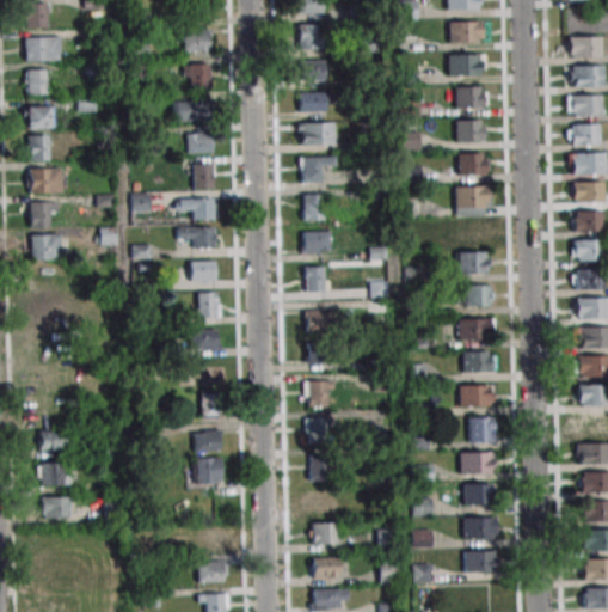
[(299,0),(299,14),(324,13),(324,0),(299,0)]
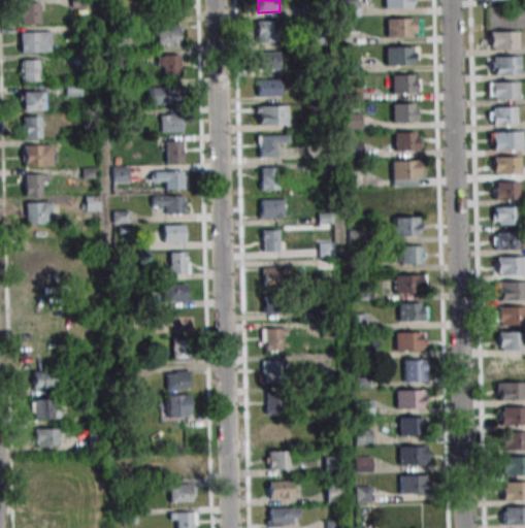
[(362,17),(361,0),(346,0),(346,17),(362,17)]
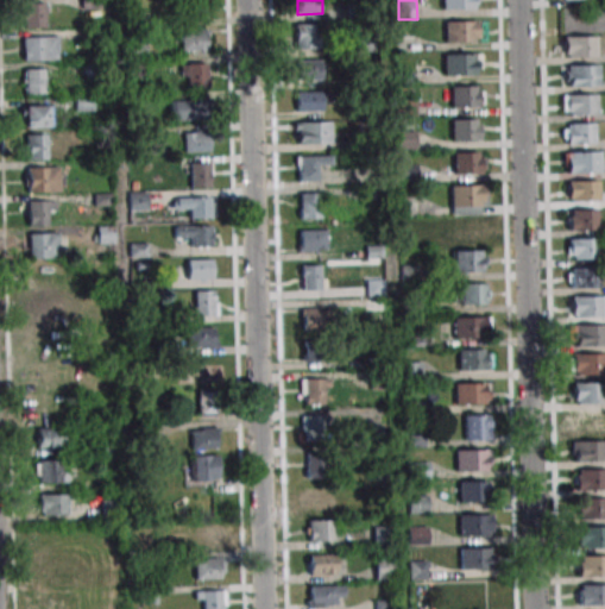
[(479,0),(445,0),(446,10),(479,10),(479,0)]
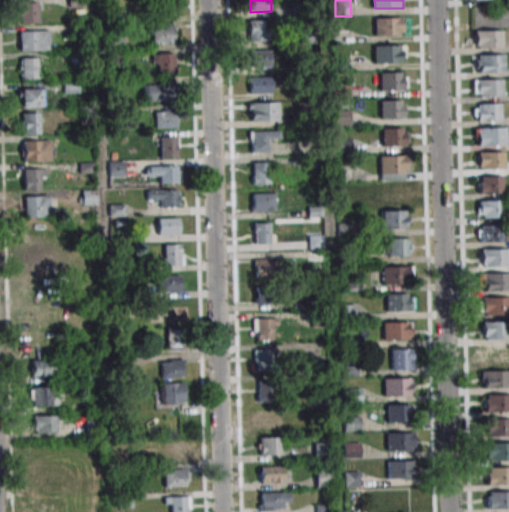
[(22,2),(22,23),(40,23),(40,2),(22,2)]
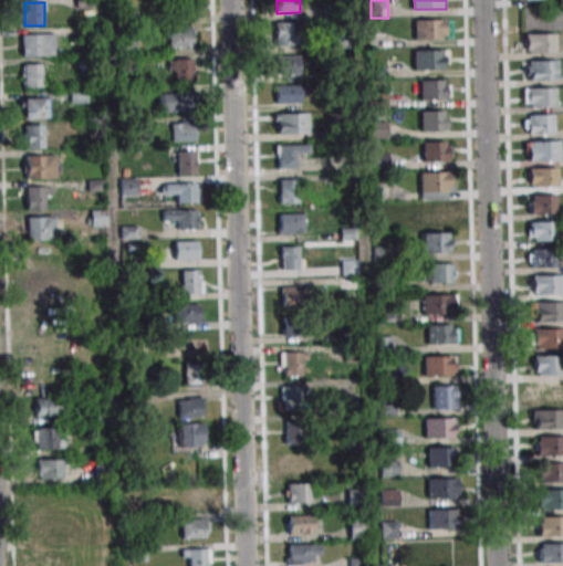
[(448,40),(448,20),(417,20),(417,40),(448,40)]
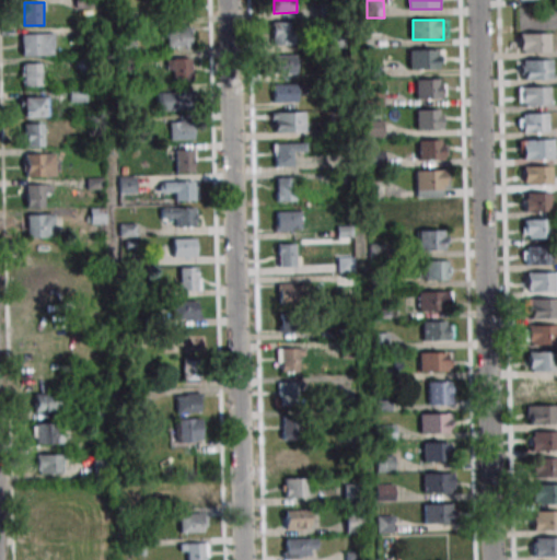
[(294,22),(275,22),(275,46),(294,46),(294,22)]
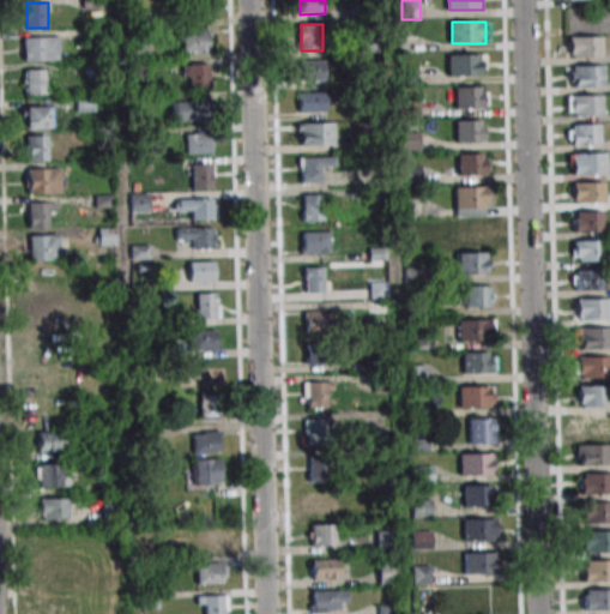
[(185,52),(212,52),(212,30),(185,30),(185,52)]
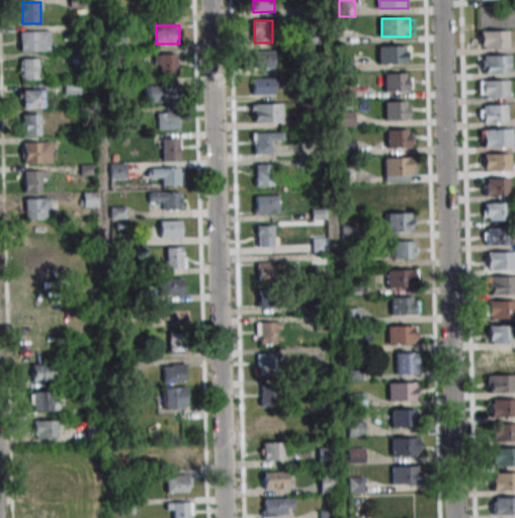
[(53,52),(53,31),(22,31),(22,52),(53,52)]
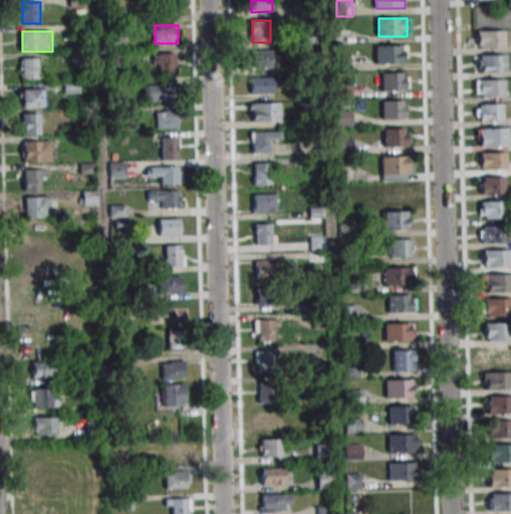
[(507,31),(479,31),(479,48),(507,48),(507,31)]
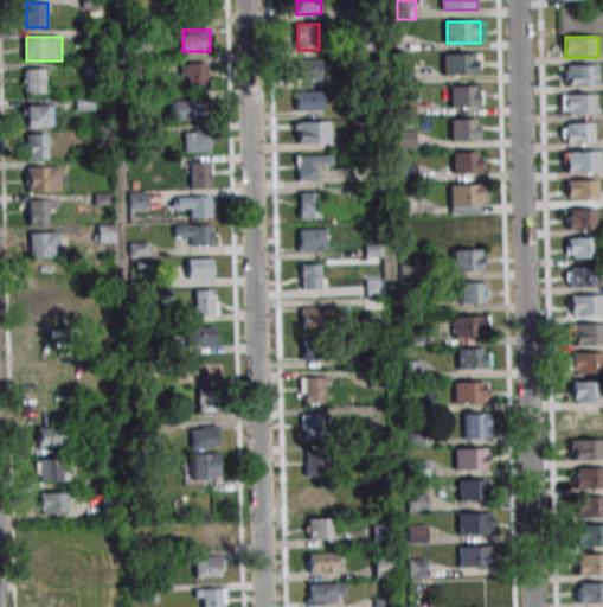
[(446,75),(482,75),(482,53),(446,53),(446,75)]
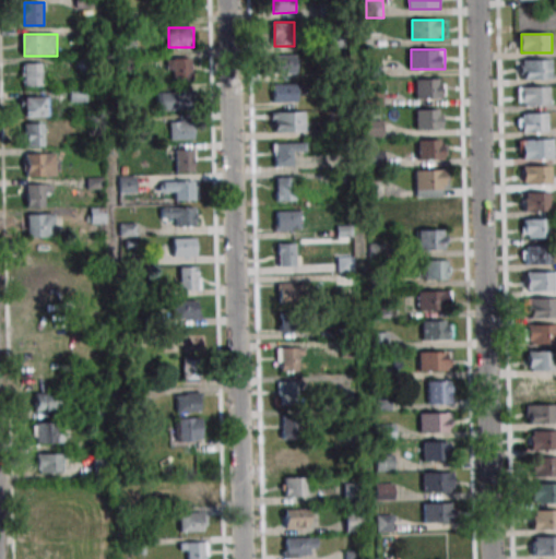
[(276,73),(298,73),(298,55),(276,55),(276,73)]
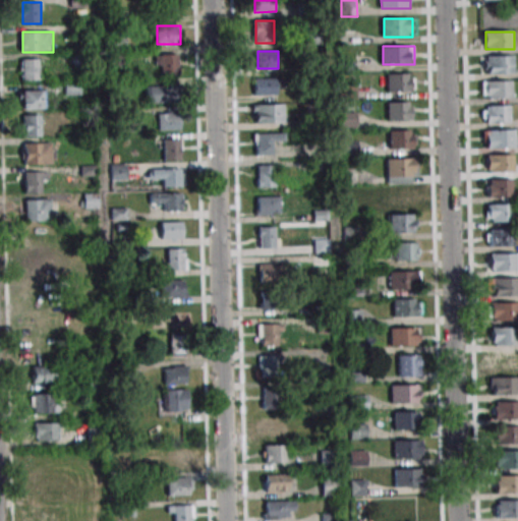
[(162,66),(162,75),(180,75),(180,53),(156,53),(156,66),(162,66)]
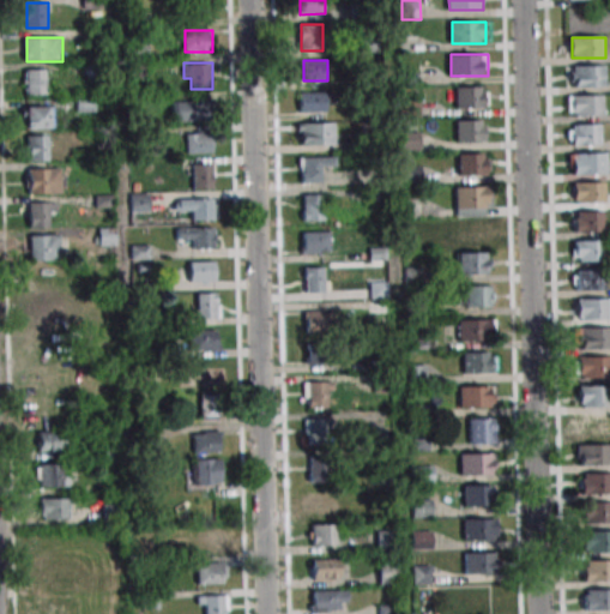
[(571,66),(571,86),(608,86),(608,66),(571,66)]
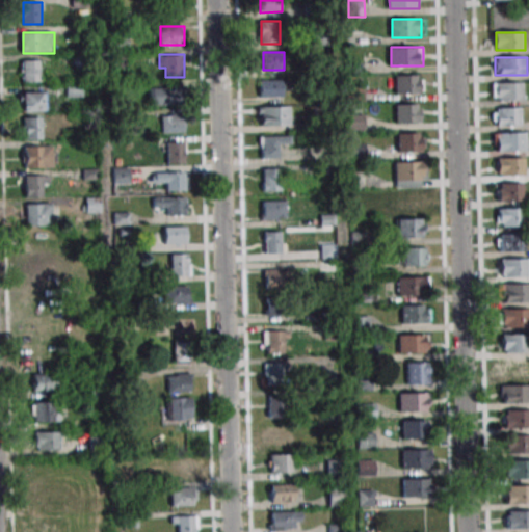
[(43,60),(23,60),(23,81),(43,81),(43,60)]
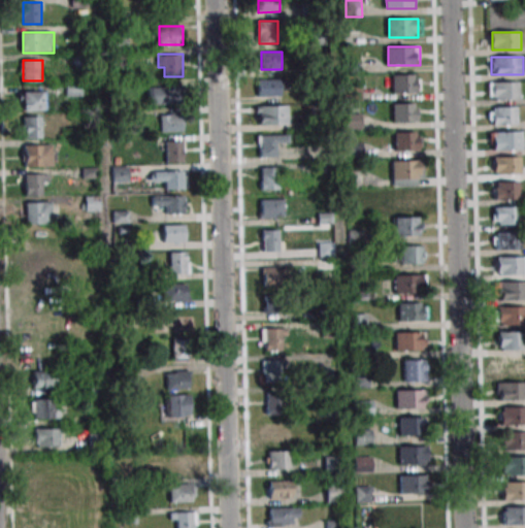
[(395,93),(422,93),(422,74),(395,74),(395,93)]
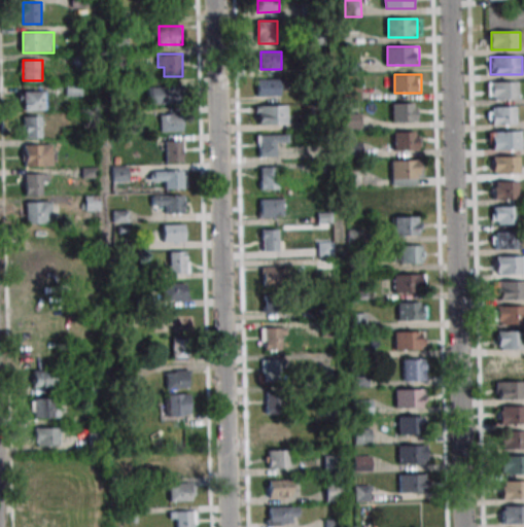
[(259,96),(282,96),(282,78),(259,78),(259,96)]
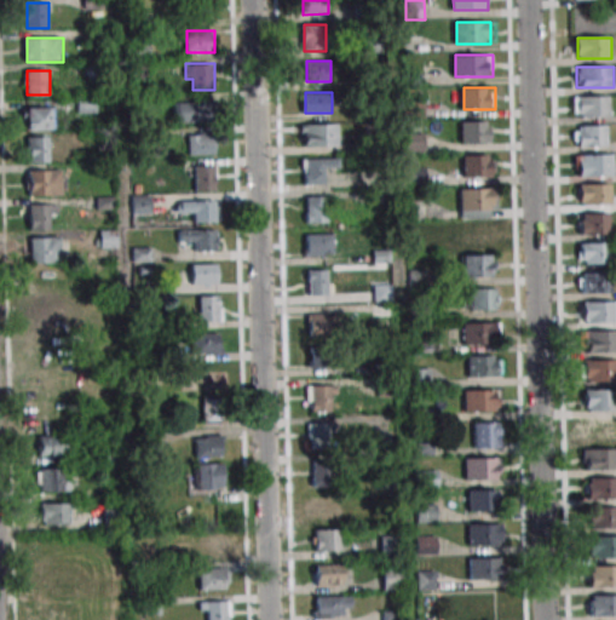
[(576,116),(611,116),(611,97),(576,97),(576,116)]
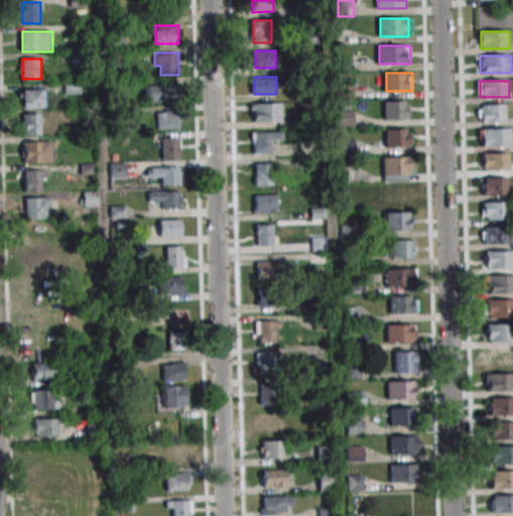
[(67,93),(82,93),(82,82),(67,82),(67,93)]
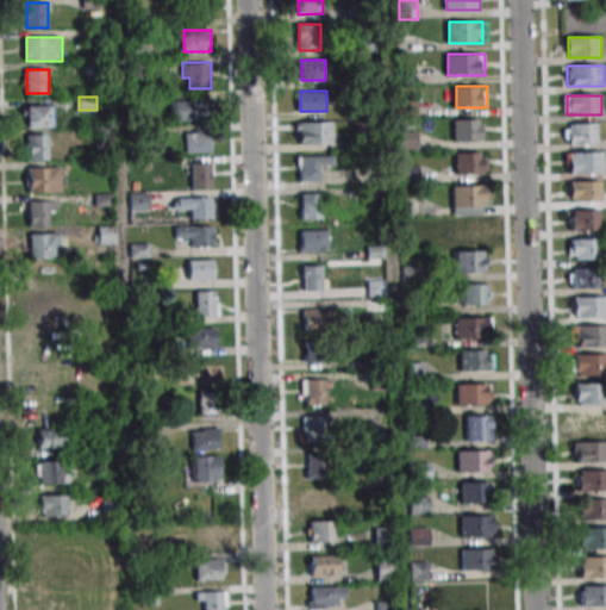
[(173,120),(210,120),(210,99),(173,99),(173,120)]
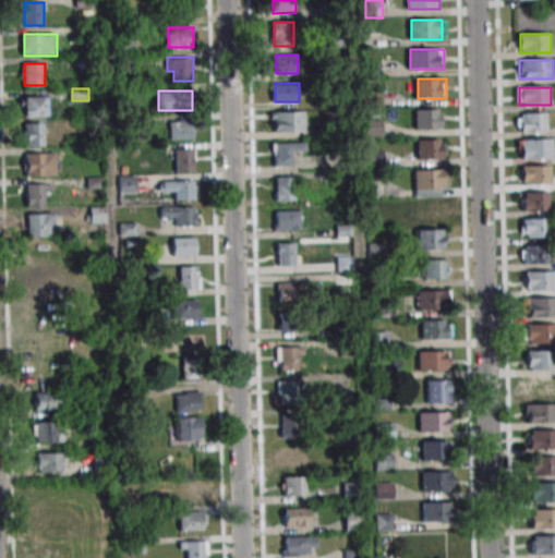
[(49,97),(24,97),(24,117),(49,117),(49,97)]
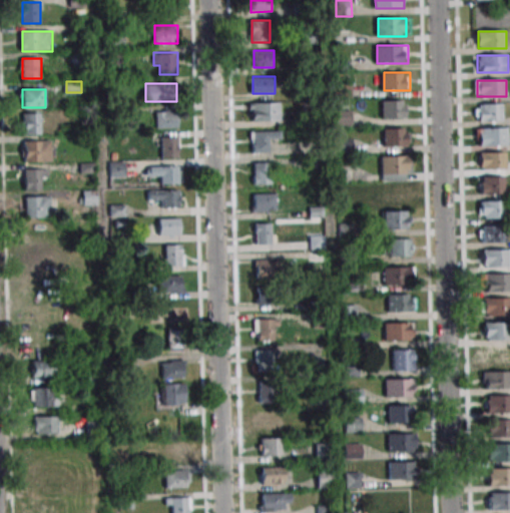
[(408,100),(384,100),(384,118),(408,118),(408,100)]
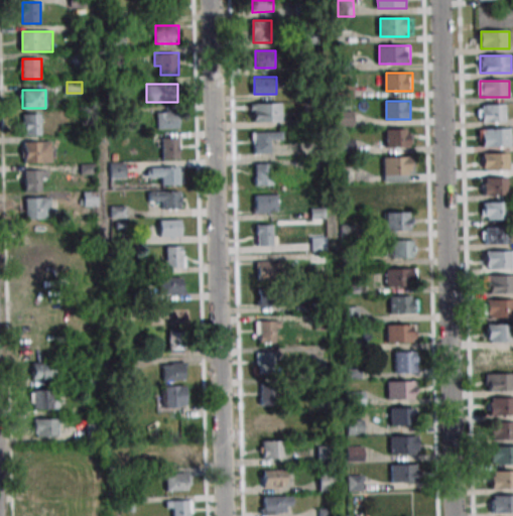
[(282,103),(253,103),(253,121),(282,121),(282,103)]
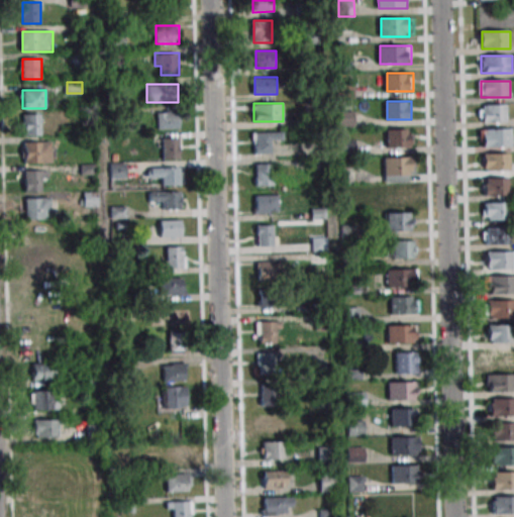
[(509,122),(509,105),(482,105),(482,122),(509,122)]
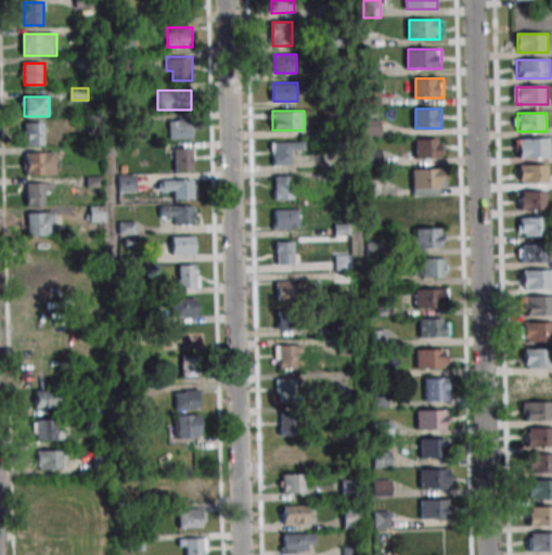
[(195,139),(195,119),(170,120),(170,140),(195,139)]
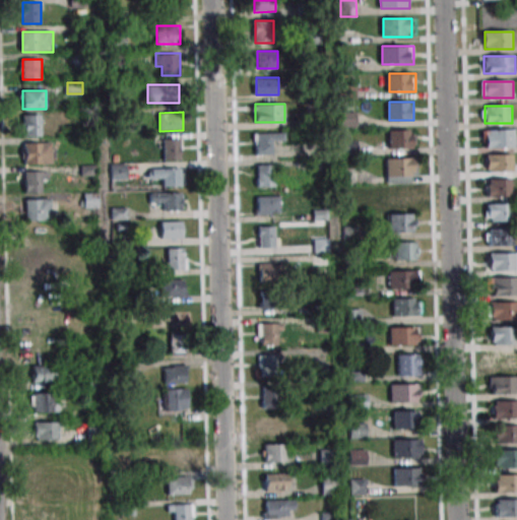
[(27,136),(43,136),(43,115),(27,115),(27,136)]
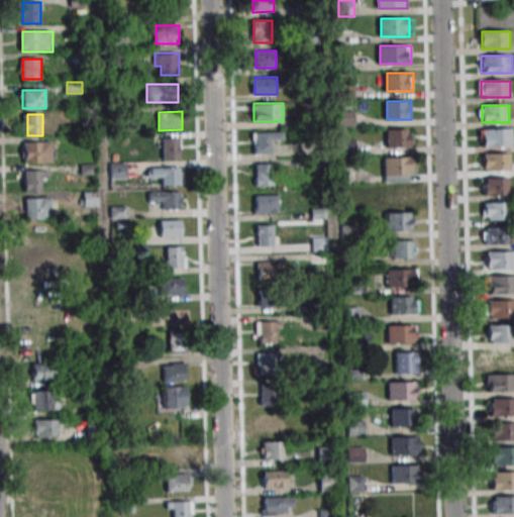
[(414,129),(388,129),(388,146),(414,146),(414,129)]
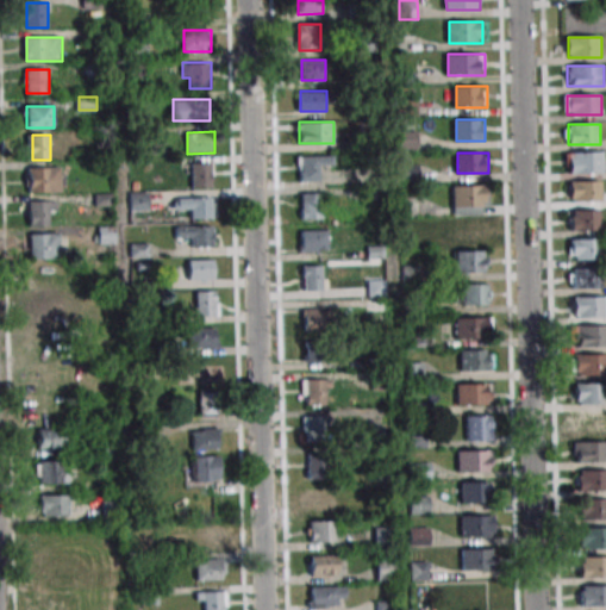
[(605,174),(605,153),(570,153),(570,174),(605,174)]
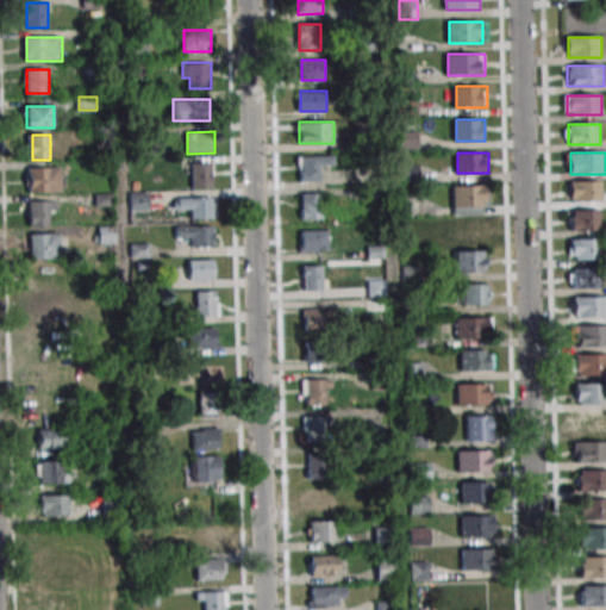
[(300,156),(300,181),(323,181),(323,167),(336,167),(336,156),(300,156)]
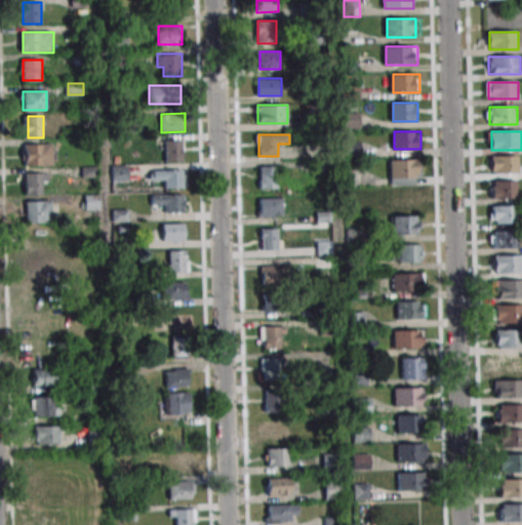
[(167,140),(167,161),(185,161),(185,140),(167,140)]
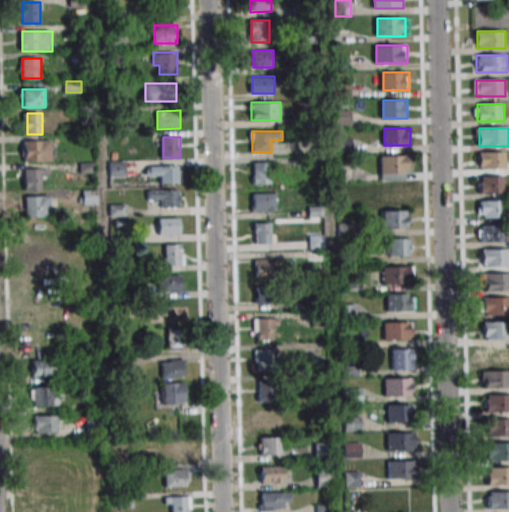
[(353,138),(338,138),(338,152),(353,152),(353,138)]
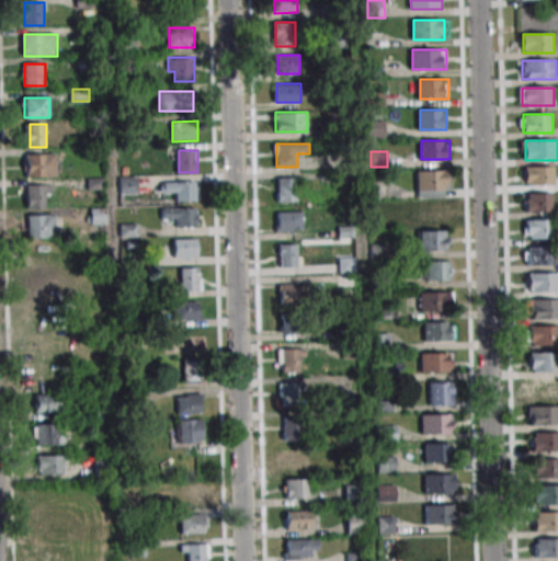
[(58,153),(27,153),(27,178),(58,178),(58,153)]
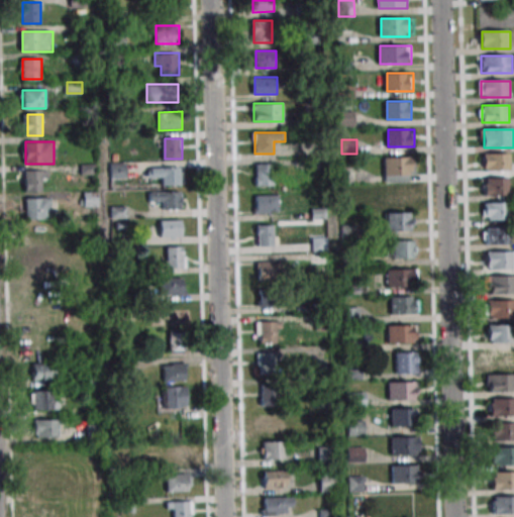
[(512,153),(485,153),(485,171),(512,171),(512,153)]
